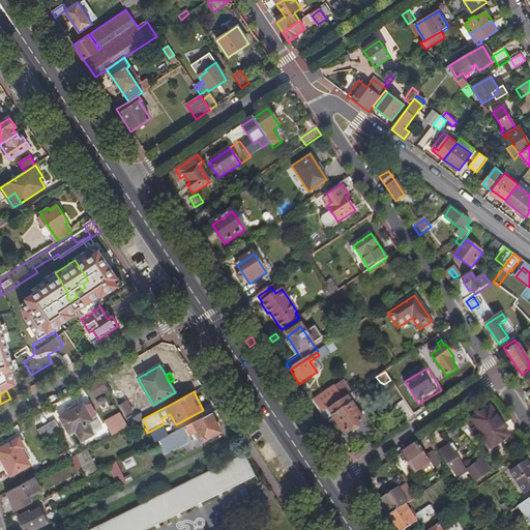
[(321,415),(339,403),(331,392),(314,404),(321,415)]
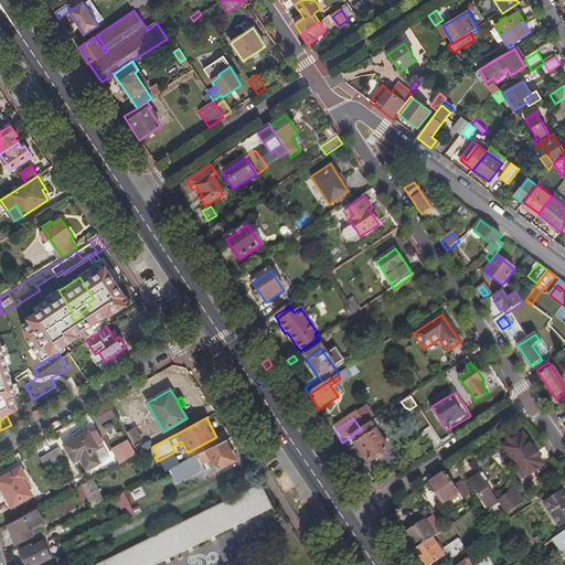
[(380,425),(376,419),(361,429),(342,443),(347,449),(354,444),(366,462),(387,449),(381,439),(383,438),(380,433),(377,434),(375,432),(380,428),(380,425)]
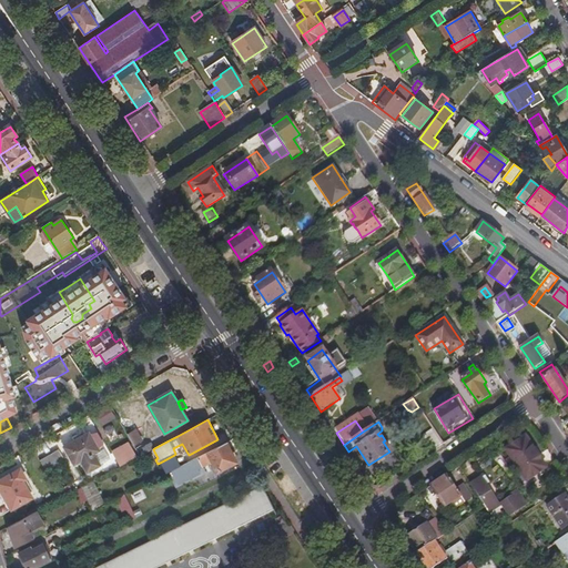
[(135,445),(144,440),(138,428),(129,433),(135,445)]
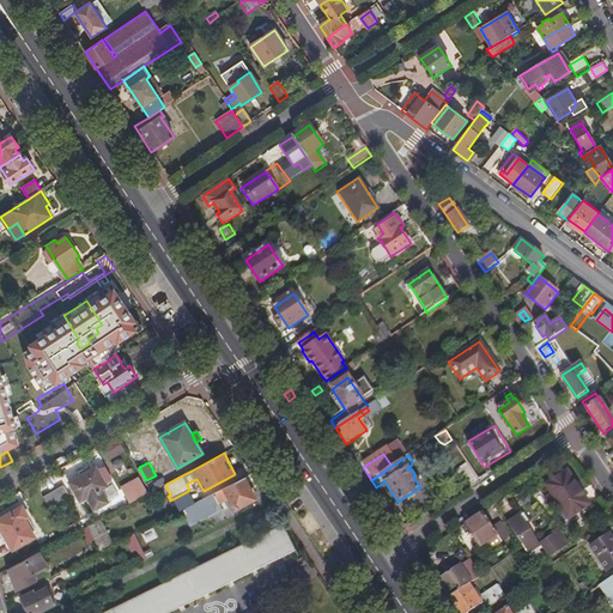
[(468,487),(479,480),(468,463),(457,471),(468,487)]
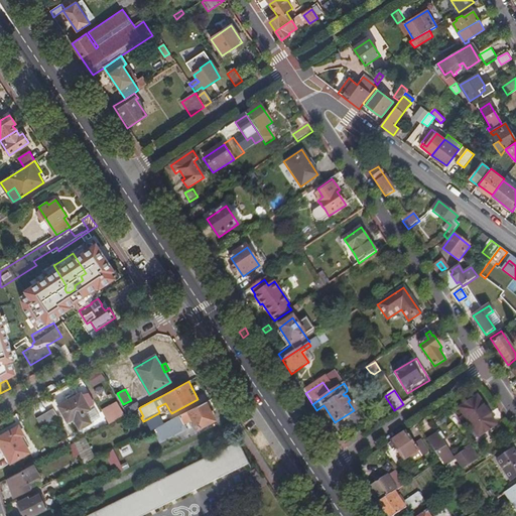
[(90,408),(82,395),(81,393),(57,406),(68,423),(74,419),(80,430),(92,423),(92,422),(100,417),(95,408),(91,410),(90,408)]
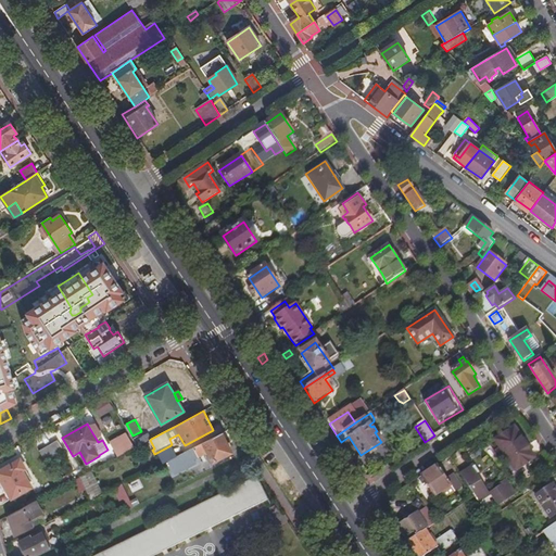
[(90,424),(88,426),(97,440),(98,440),(100,438),(101,437),(101,436),(95,424),(92,424),(90,424)]
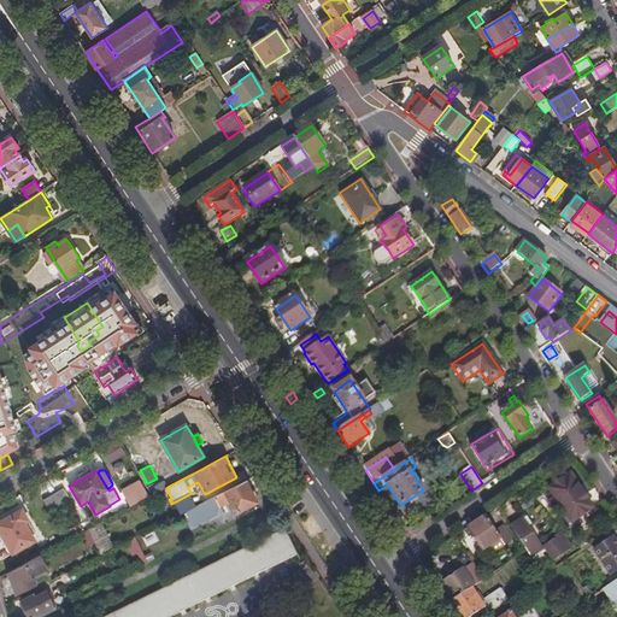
[(594,507),(571,474),(550,488),(573,522),(594,507)]
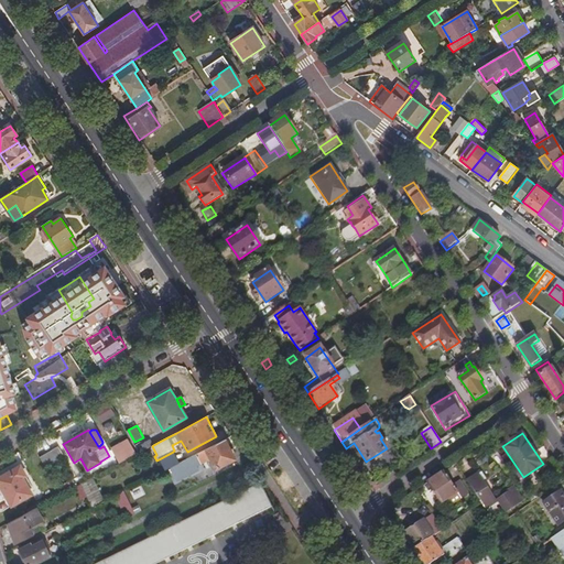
[(141,445),(144,451),(152,446),(153,445),(150,440),(141,445)]
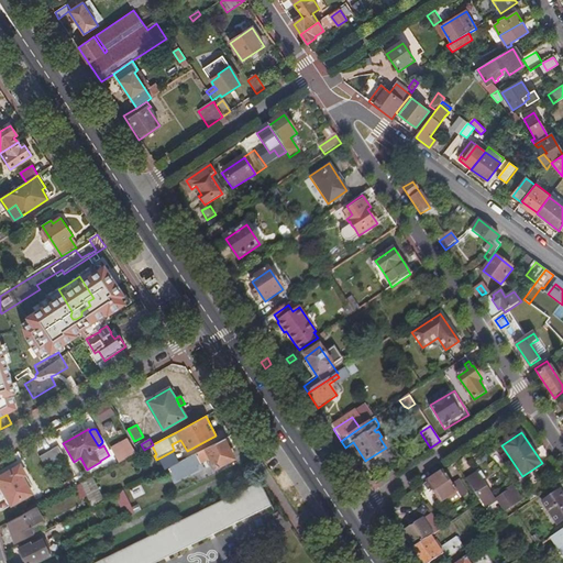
[(234,459),(224,439),(178,462),(168,467),(173,475),(180,471),(183,475),(192,470),(191,465),(199,462),(199,463),(210,457),(214,467),(234,459)]
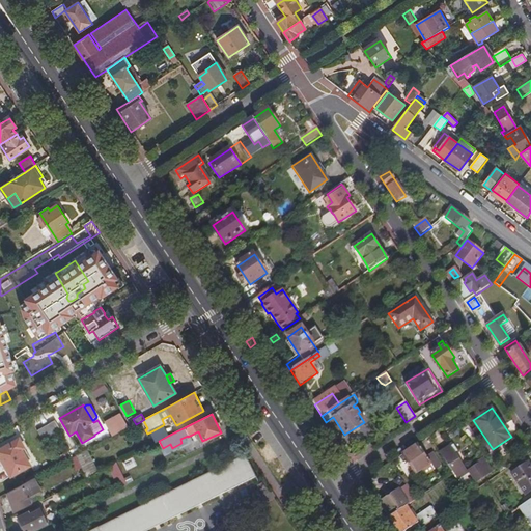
[(112,437),(128,428),(120,415),(106,423),(112,437)]
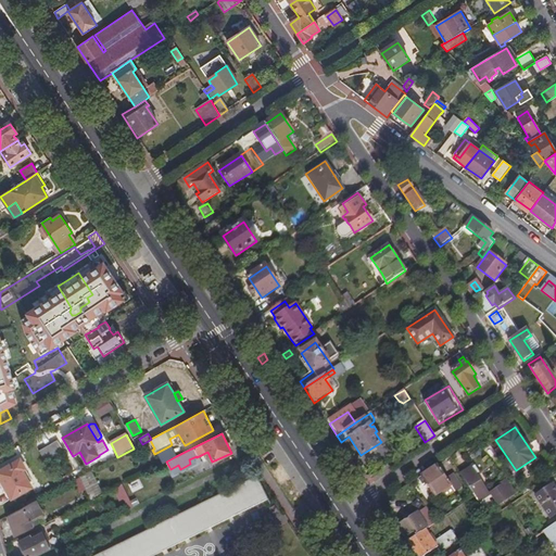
[(57,441),(39,451),(46,464),(64,453),(57,441)]
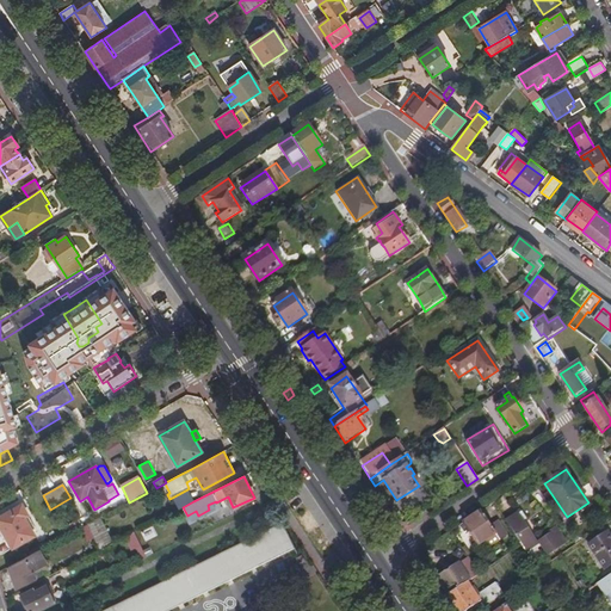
[(541,512),(550,506),(537,487),(529,493),(541,512)]
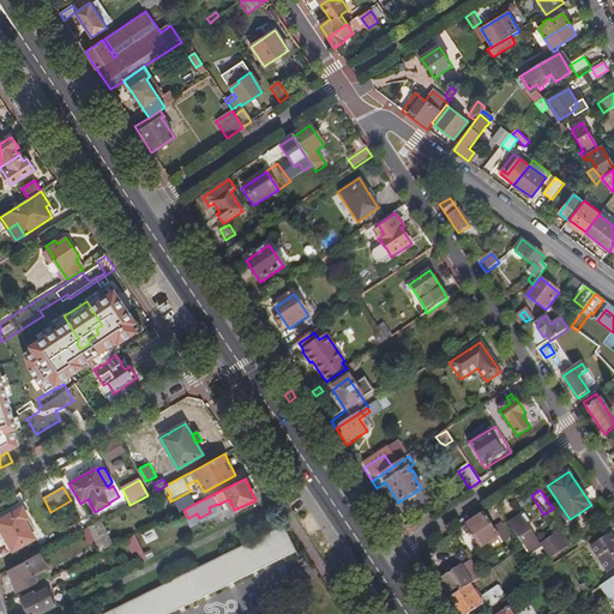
[(184,510),(194,504),(188,492),(173,500),(179,512),(184,510)]
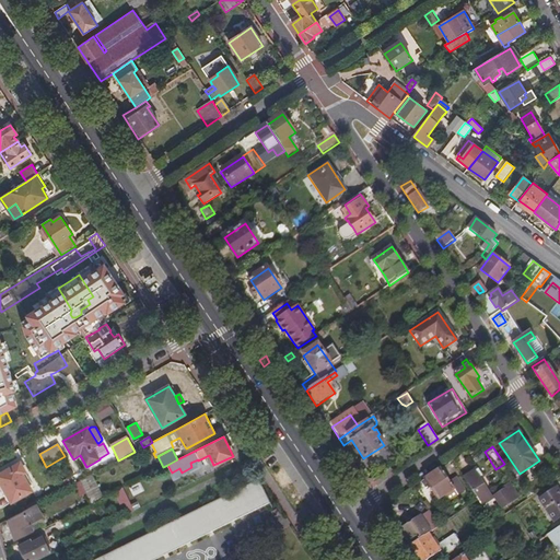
[(0,481),(13,506),(37,492),(22,467),(0,479),(0,481)]
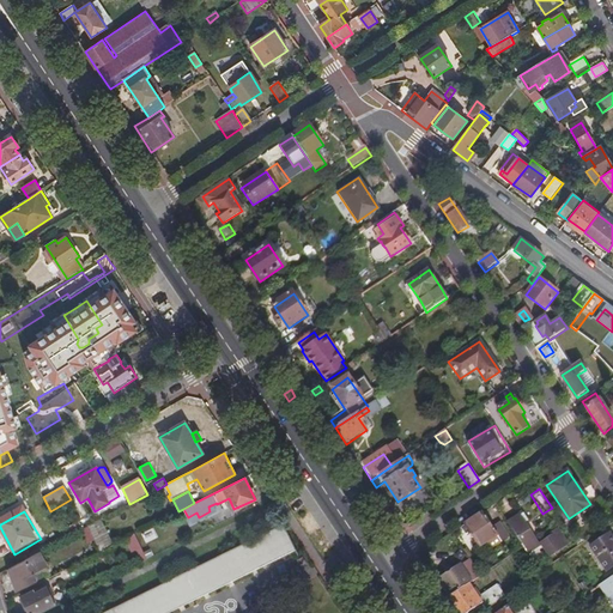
[(492,528),(483,514),(466,525),(480,547),(497,535),(502,542),(510,538),(501,522),(492,528)]
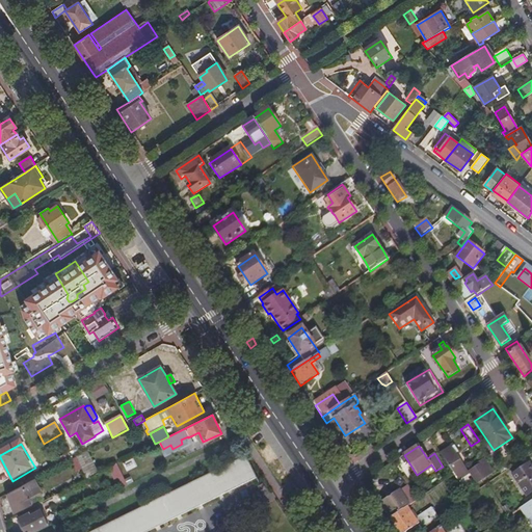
[(455,475),(464,488),(472,483),(469,478),(473,475),(478,482),(493,473),(485,461),(468,474),(451,448),(442,454),(455,475)]
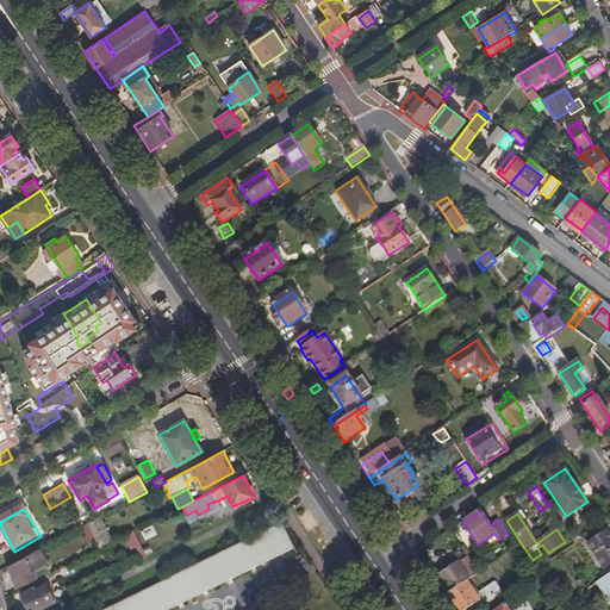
[(99,518),(87,524),(93,537),(99,549),(111,543),(99,518)]
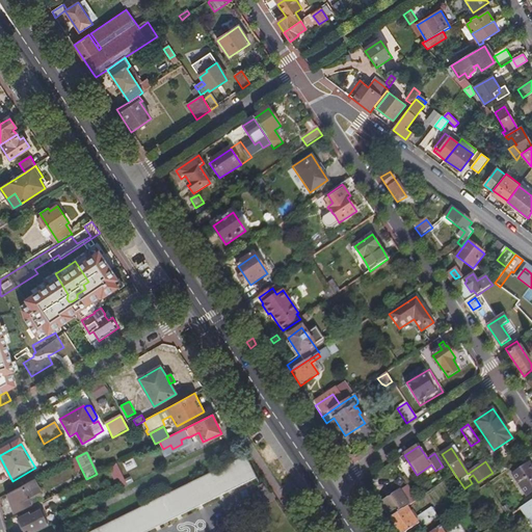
[(140,531),(255,476),(244,454),(84,531),(140,531)]
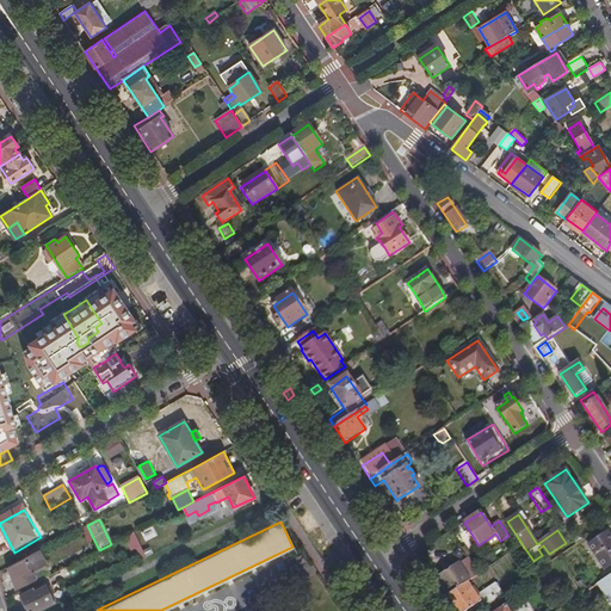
[(87,542),(93,538),(87,525),(81,529),(87,542)]
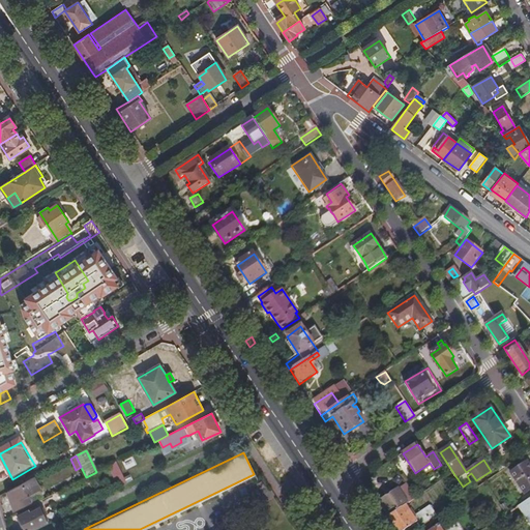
[(118,475),(122,473),(117,462),(109,466),(115,477),(118,475)]
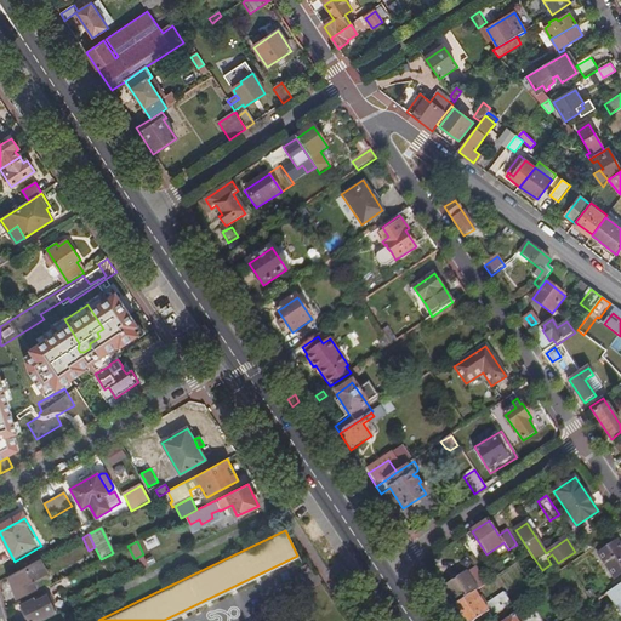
[(616,579),(620,575),(620,546),(619,541),(599,554),(616,579)]
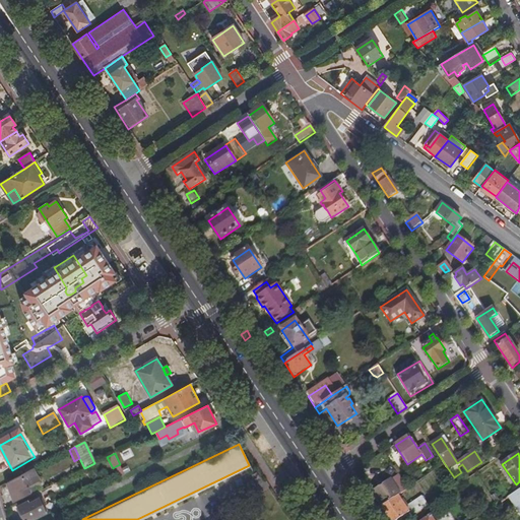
[(121,476),(125,474),(120,464),(116,466),(121,476)]
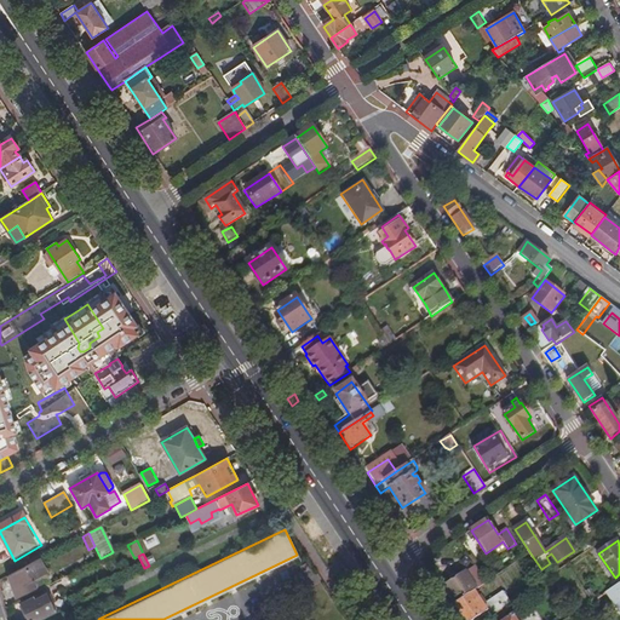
[(41,558),(13,573),(17,587),(15,589),(17,600),(38,589),(34,580),(49,573),(41,558)]
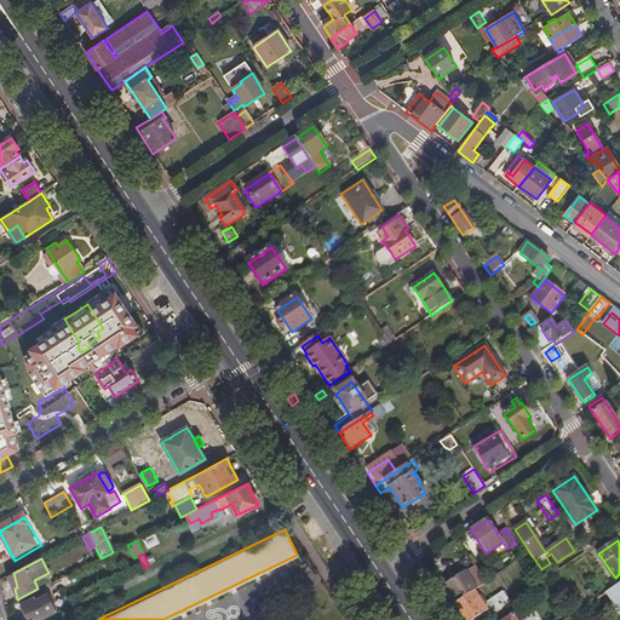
[(477,578),(482,574),(476,564),(471,568),(477,578)]
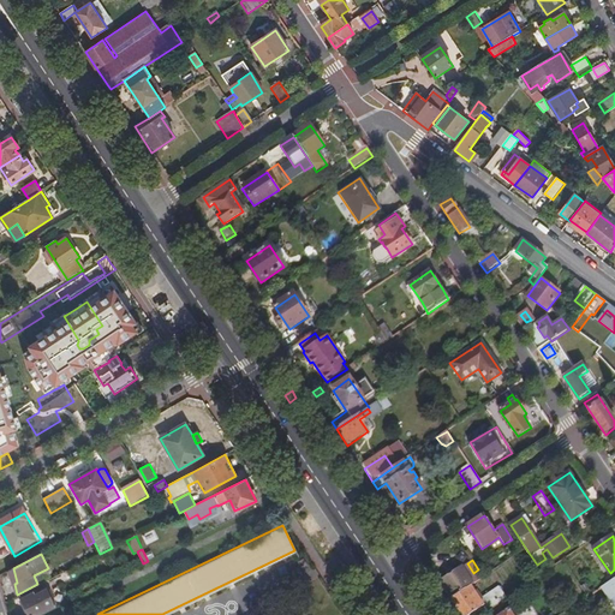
[(440,581),(451,599),(470,586),(483,577),(481,572),(466,581),(464,579),(469,575),(463,567),(440,581)]
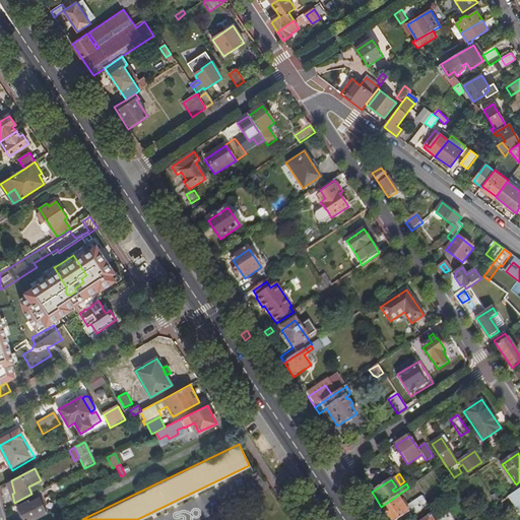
[(519,490),(510,497),(519,512),(519,490)]
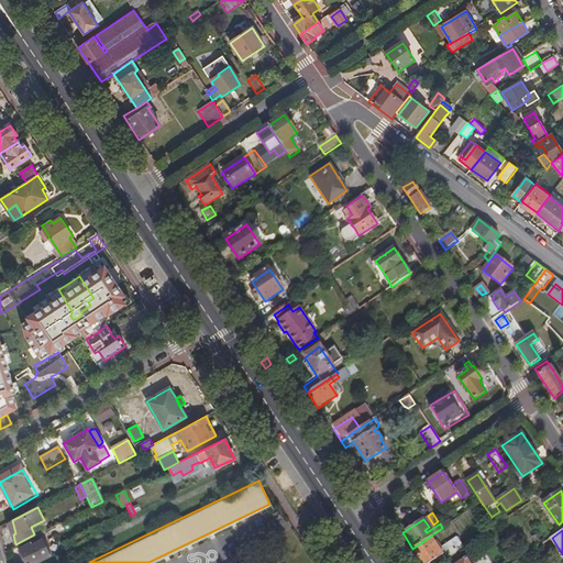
[(440,562),(446,560),(460,551),(453,541),(439,550),(430,537),(412,549),(422,562),(440,562)]
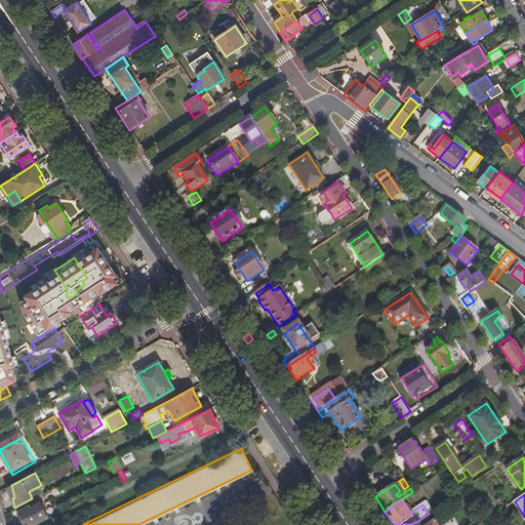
[(37,523),(47,518),(40,503),(30,509),(29,507),(19,511),(26,524),(30,524),(37,522),(37,523)]
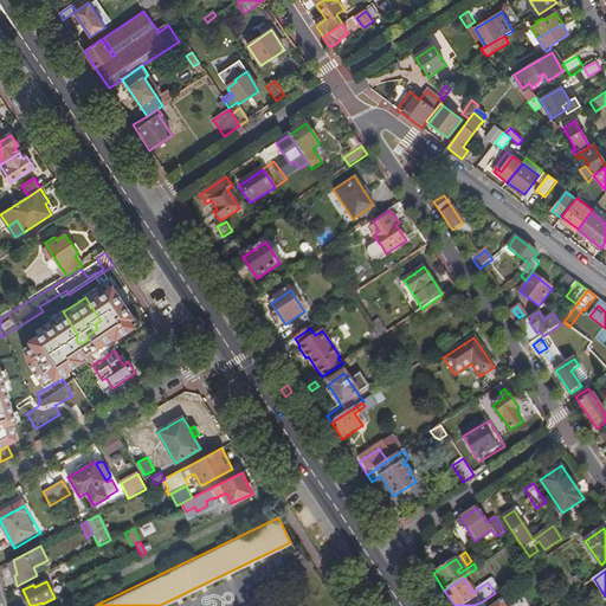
[(503,605),(495,593),(481,603),(482,605),(503,605)]
